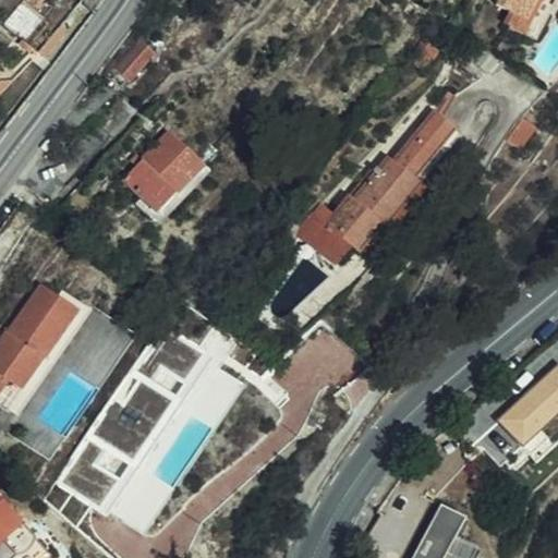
[(557,0),(500,0),(499,1),(513,9),(508,21),(537,37),(557,0)]
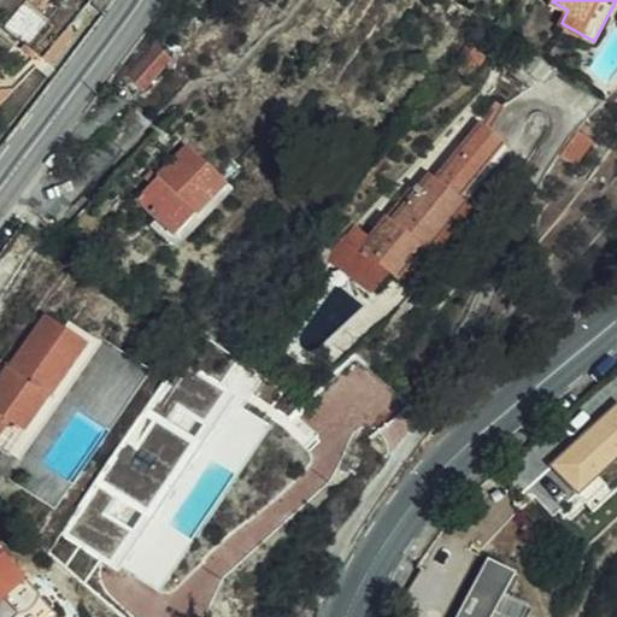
[(465,76),(483,53),(466,39),(447,60),(465,76)]
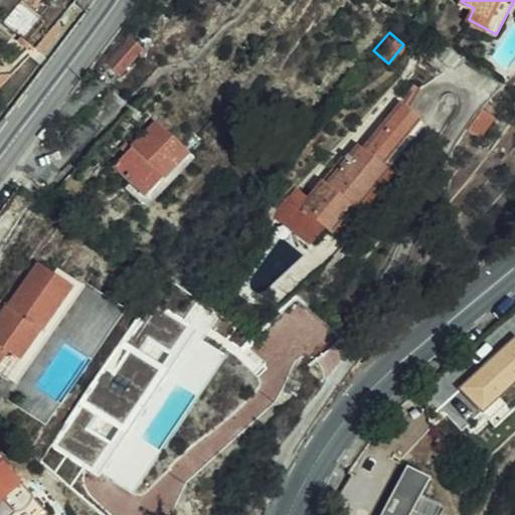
[(165,57),(155,44),(125,65),(135,79),(165,57)]
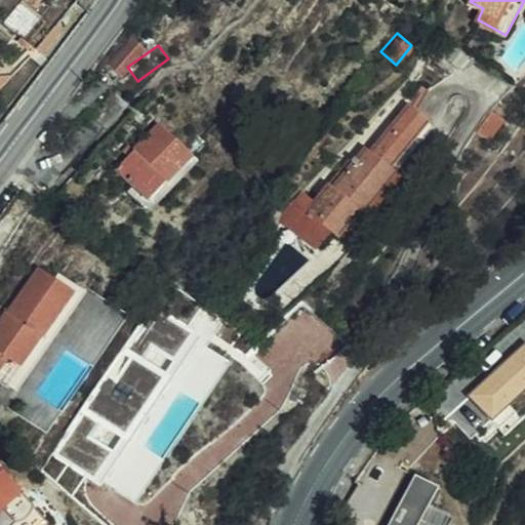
[(116,127),(138,111),(125,94),(103,111),(116,127)]
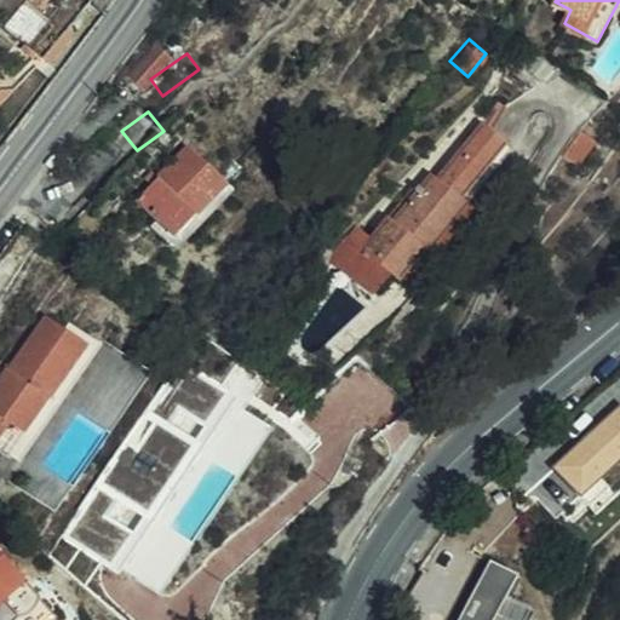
[(355,245),(385,269),(392,275),(420,246),(431,254),(471,207),(464,200),(510,147),(480,122),(434,174),(422,189),(415,184),(413,183),(411,185),(386,216),(383,212),(365,234),(355,245)]
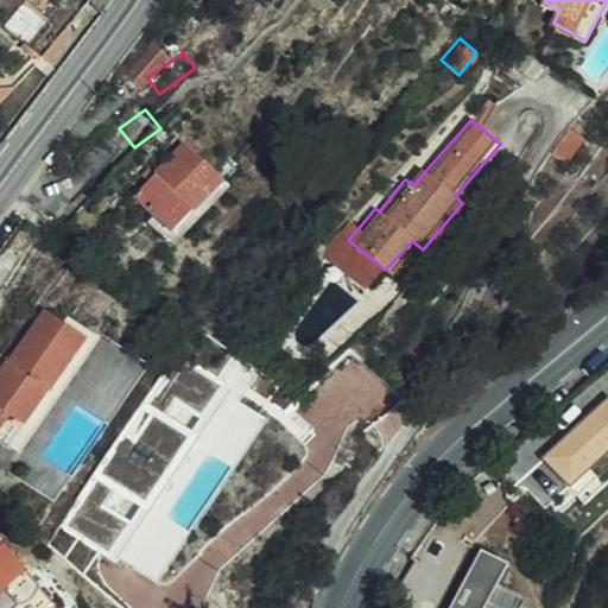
[(555,143),(558,146),(570,132),(567,130),(555,143)]
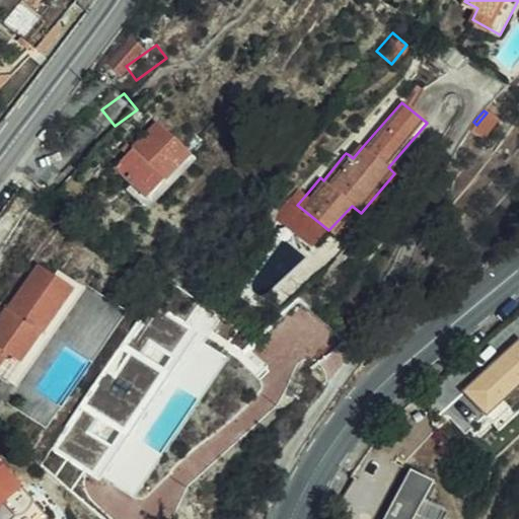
[(487,113),(476,125),(480,128),(491,117),(487,113)]
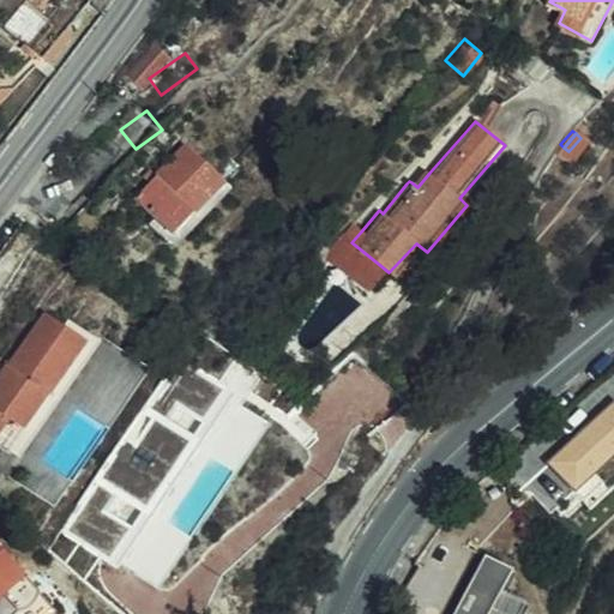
[(161,236),(221,193),(188,149),(128,194),(151,224),(161,236)]
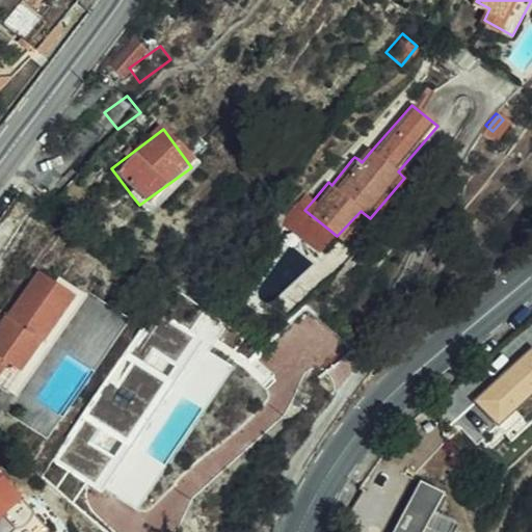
[(362,162),(372,150),(367,147),(356,158),(362,162)]
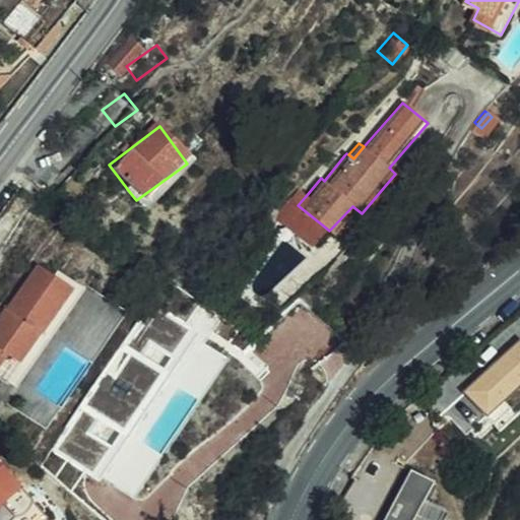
[(340,153),(321,178),(324,181),(344,155),(340,153)]
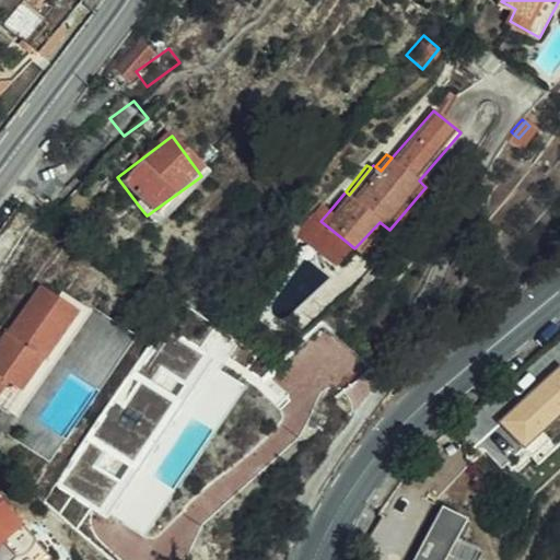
[(206,184),(201,176),(147,216),(138,205),(131,210),(144,229),(206,184)]
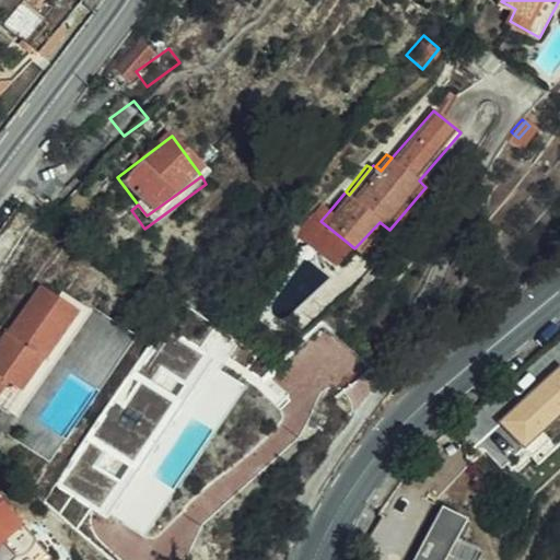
[(331,263),(348,243),(321,221),(329,211),(318,201),(293,231),(331,263)]
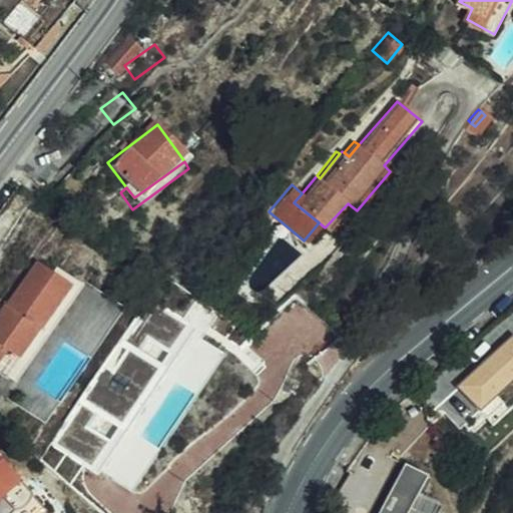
[(79,294),(38,265),(9,306),(0,318),(0,362),(8,352),(18,360),(39,330),(42,332),(49,337),(79,294)]
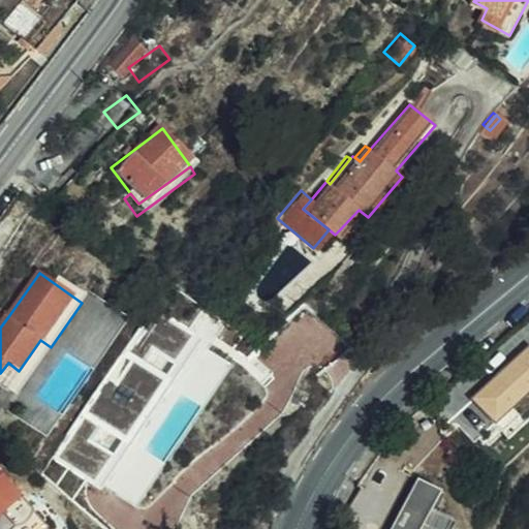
[(0,328),(9,315),(6,313),(0,321),(0,328)]
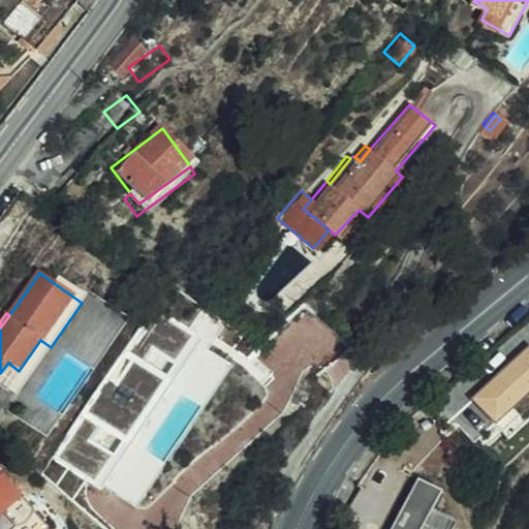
[(528,321),(441,407),(477,443),(528,392),(528,321)]
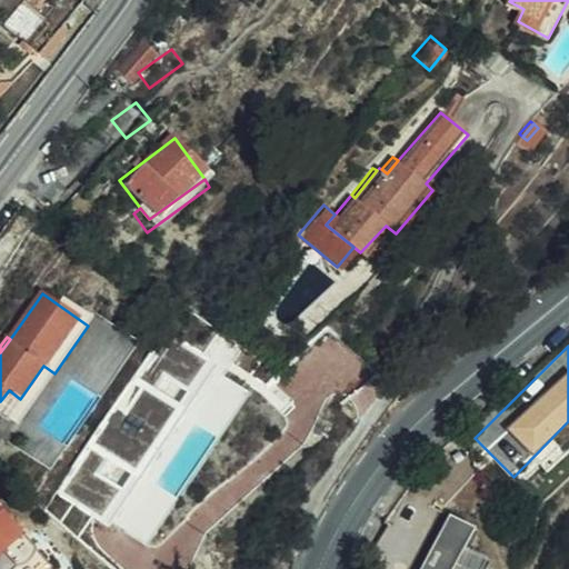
[(0,416),(8,421),(47,368),(43,366),(20,399),(9,390),(0,401),(0,416)]
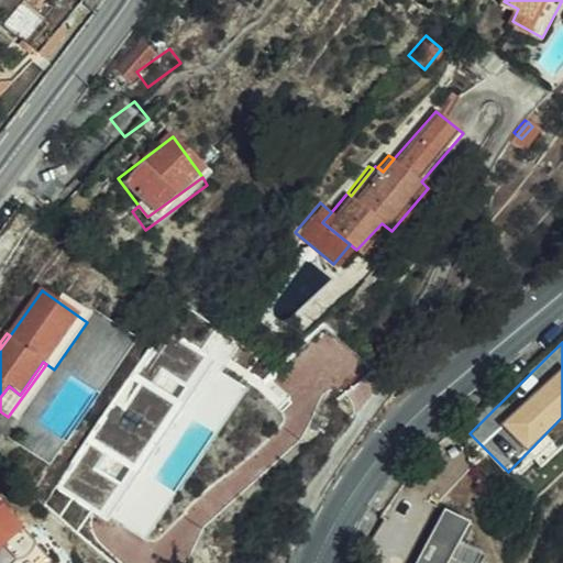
[(562,445),(553,437),(506,478),(526,500),(562,467),(562,445)]
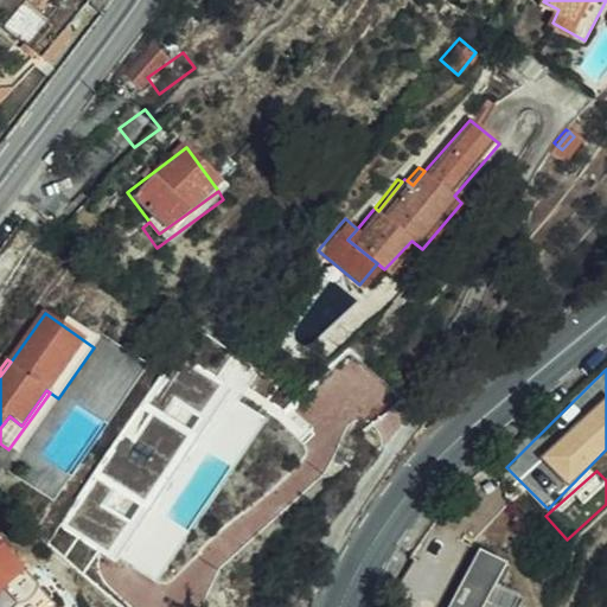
[(55,606),(0,542),(0,606),(55,606)]
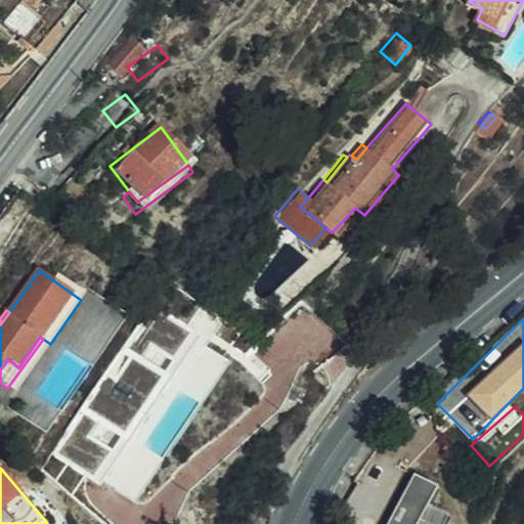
[(411,471),(386,523),(444,523),(449,514),(431,505),(440,485),(411,471)]
